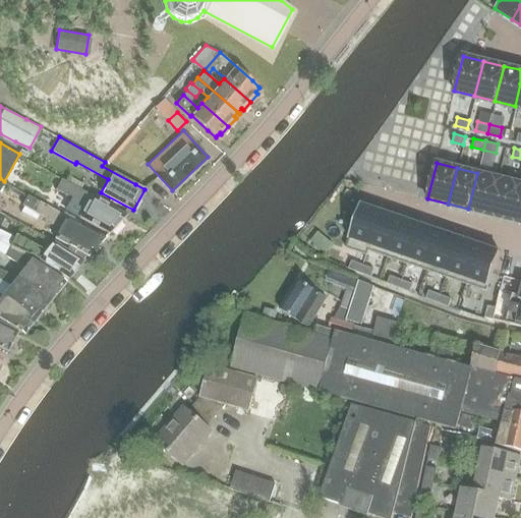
[(468,209),(489,214),(498,177),(477,173),(468,209)]
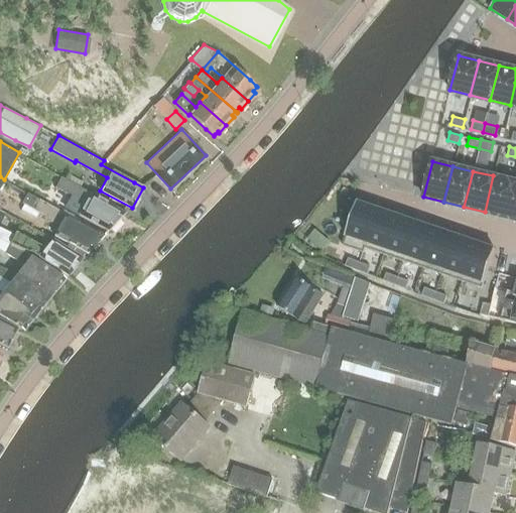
[(91,190),(61,174),(54,185),(85,203),(79,214),(108,231),(125,212),(90,193),(91,190)]
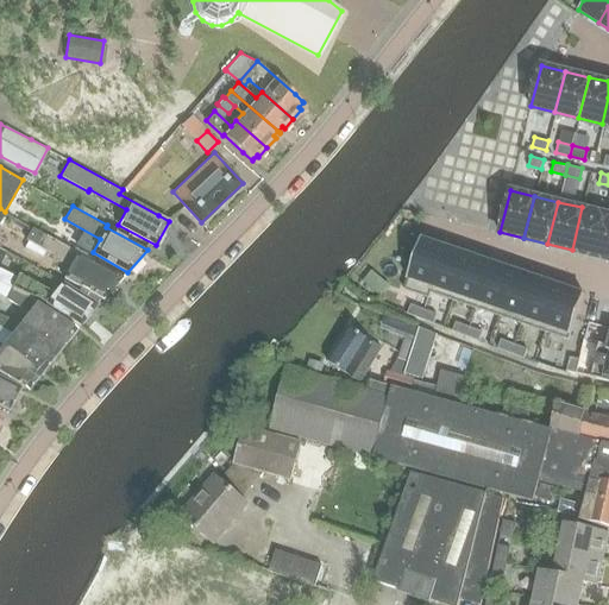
[(582,207),(572,250),(596,256),(606,213),(582,207)]
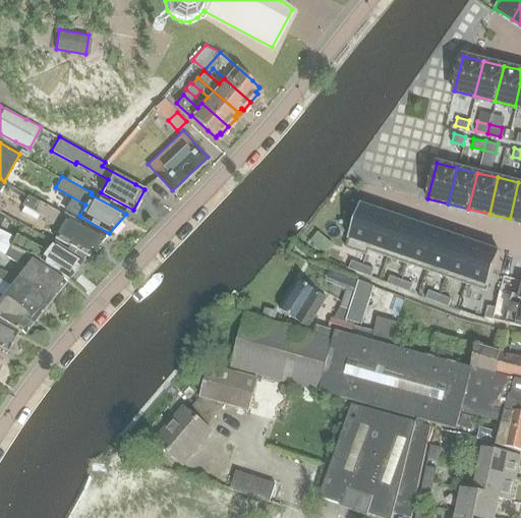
[(520,221),(520,183),(518,182),(510,219),(520,221)]
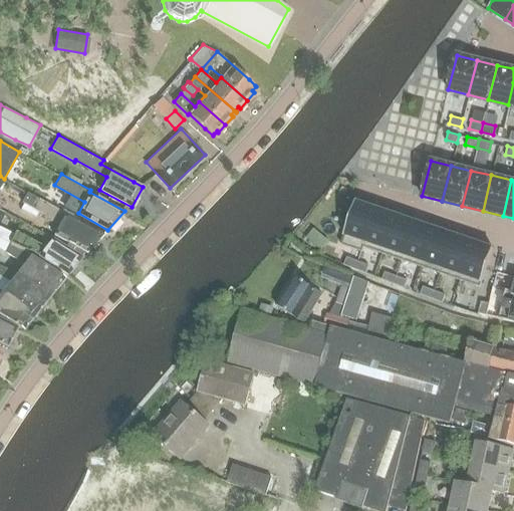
[(56,208),(27,191),(21,201),(45,214),(44,216),(59,224),(54,234),(67,241),(84,251),(86,252),(103,234),(100,232),(65,213),(56,208)]
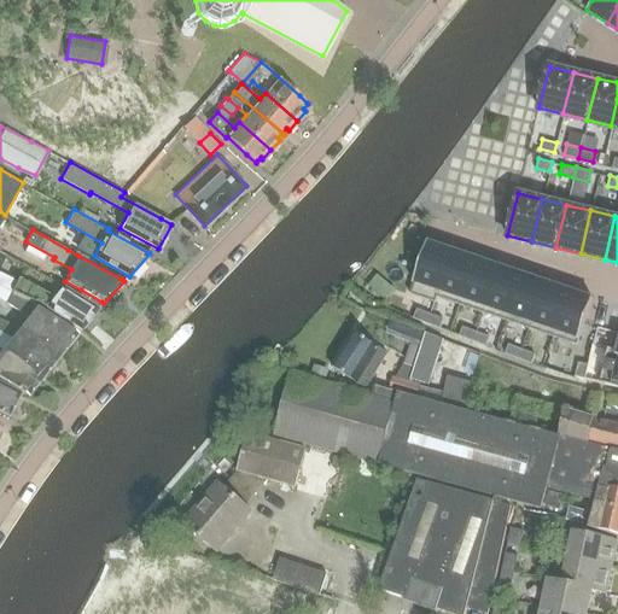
[(450,249),(427,240),(409,292),(432,299),(450,249)]
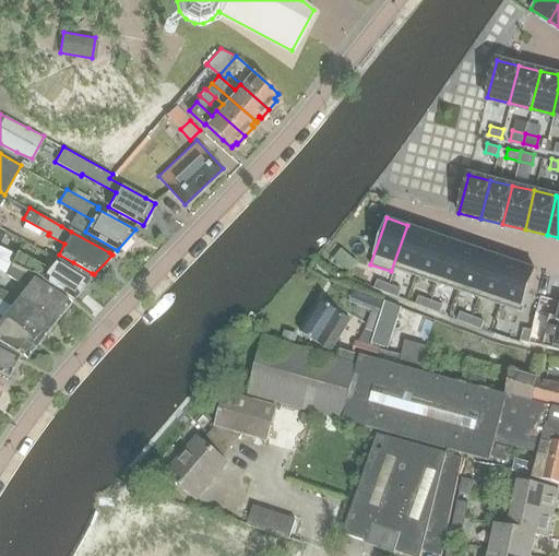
[(395,267),(415,274),(429,232),(407,225),(391,271),(393,272),(395,267)]
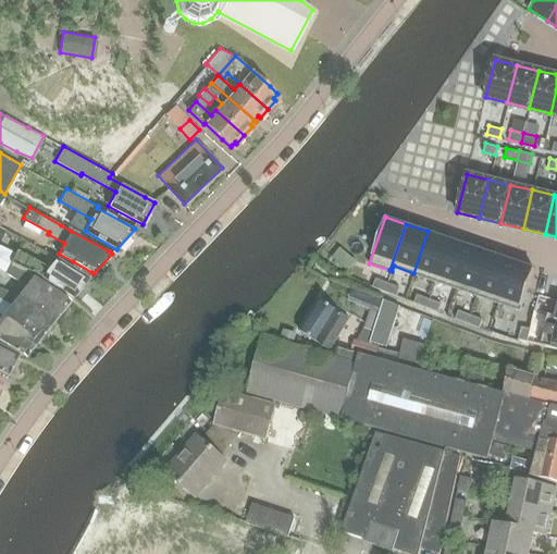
[(448,238),(428,231),(413,273),(434,280),(448,238)]
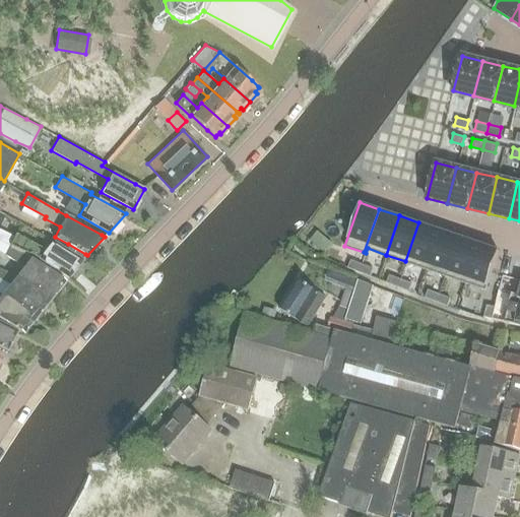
[(426,268),(439,230),(418,222),(405,261),(426,268)]
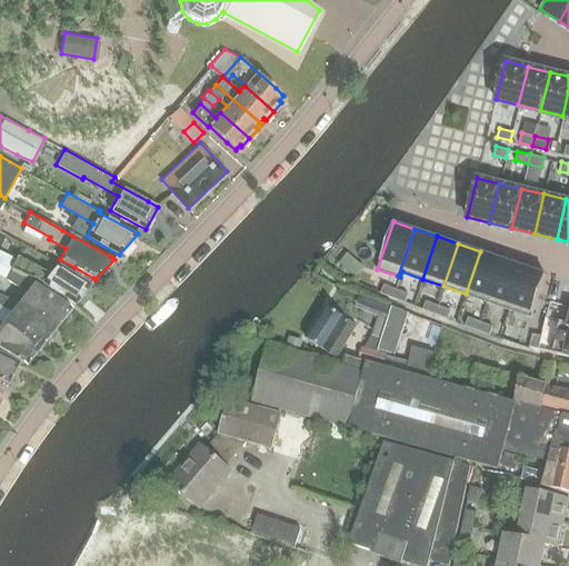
[(1,250),(0,251),(0,264),(10,269),(27,277),(26,278),(29,280),(31,276),(75,303),(90,284),(72,271),(58,262),(51,271),(40,265),(39,266),(17,255),(16,257),(1,250)]
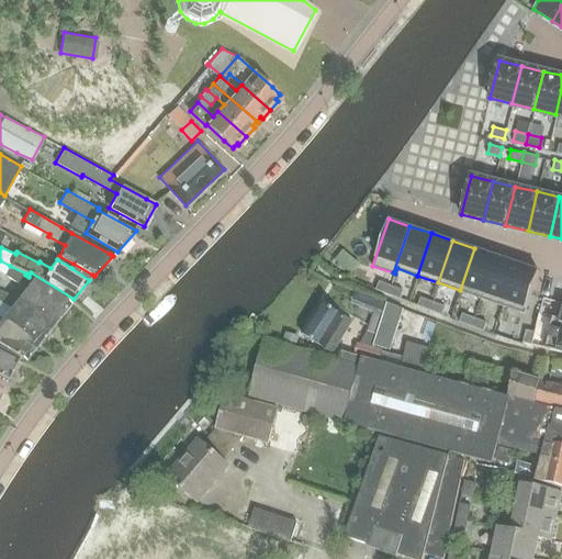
[(460,290),(481,298),(495,255),(474,248),(460,290)]
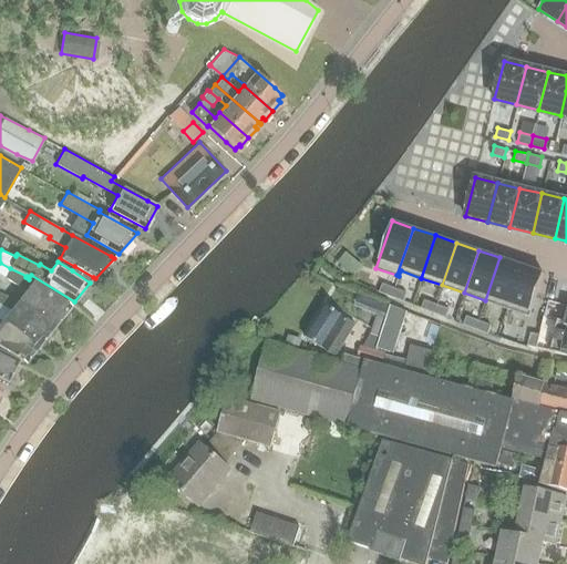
[(522,265),(500,257),(485,300),(507,307),(522,265)]
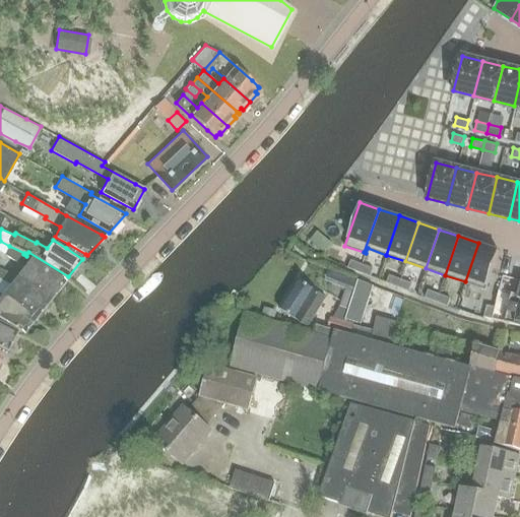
[(484,288),(499,250),(478,243),(465,281),(484,288)]
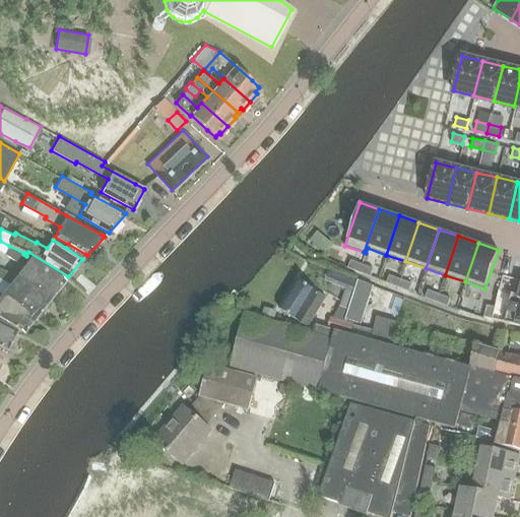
[(66,248),(82,259),(85,254),(68,244),(66,248)]
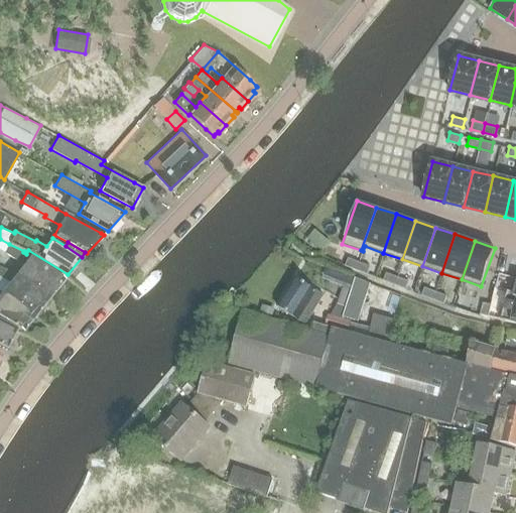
[(65,278),(56,272),(30,256),(26,254),(23,252),(24,251),(9,244),(4,252),(24,264),(16,273),(50,294),(49,295),(50,295),(61,281),(63,278),(65,278)]
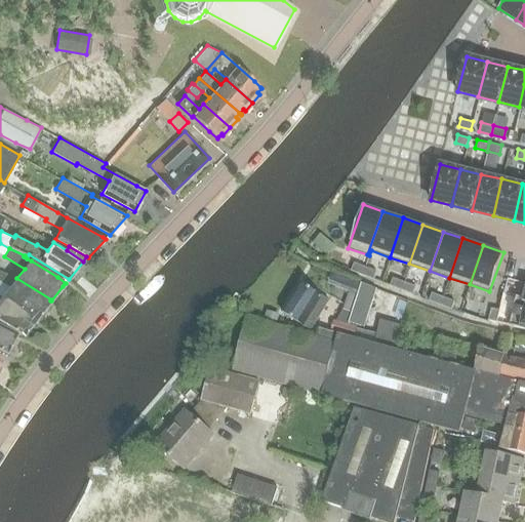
[(351,269),(362,273),(365,266),(354,261),(351,269)]
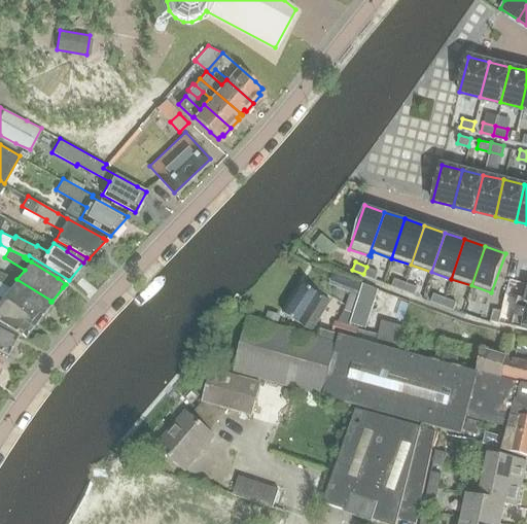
[(378,271),(366,267),(363,274),(375,279),(378,271)]
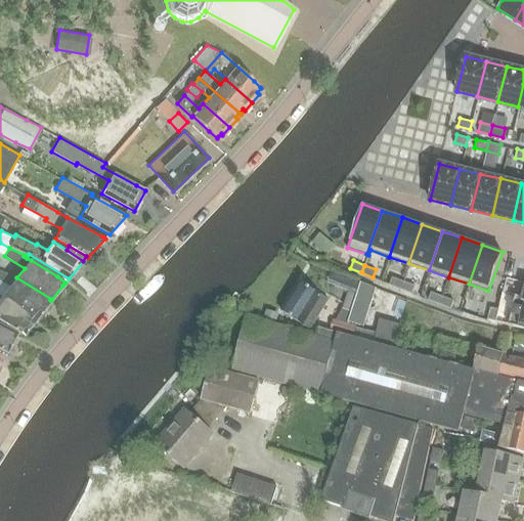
[(0,293),(2,294),(37,316),(37,317),(44,309),(49,303),(48,303),(50,300),(51,299),(16,277),(0,269),(0,293)]
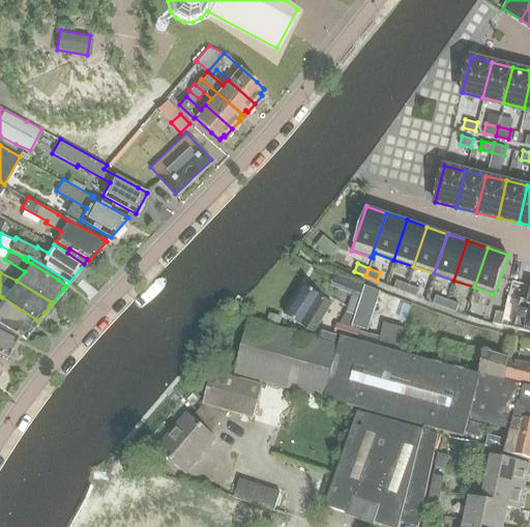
[(364,284),(334,272),(330,284),(361,296),(364,284)]
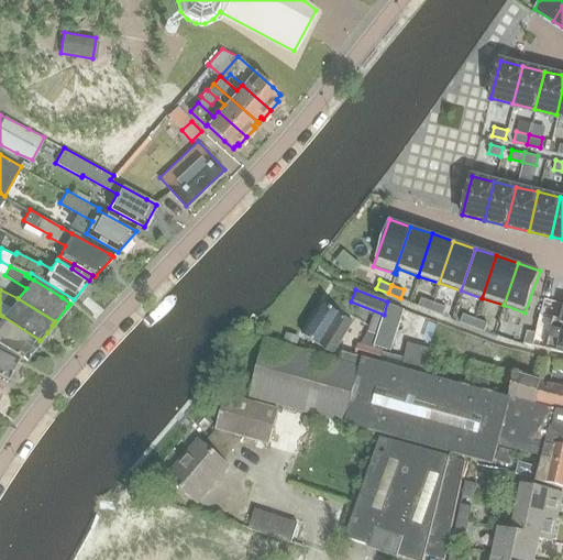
[(433,300),(421,296),(418,305),(430,309),(433,300)]
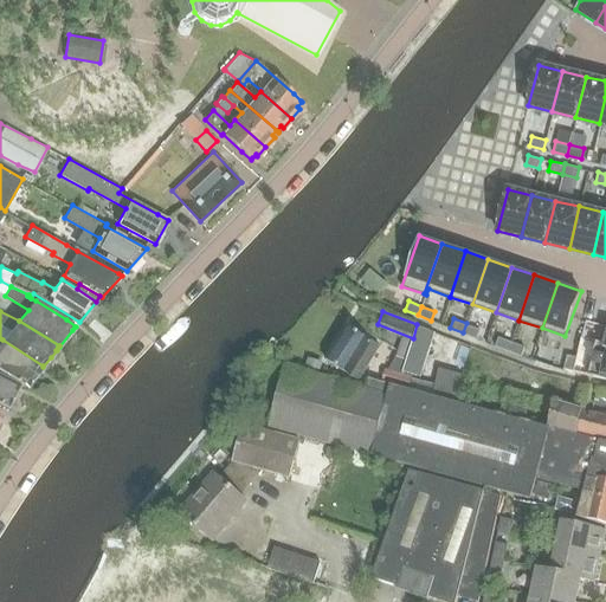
[(466,323),(463,332),(476,337),(479,329),(466,323)]
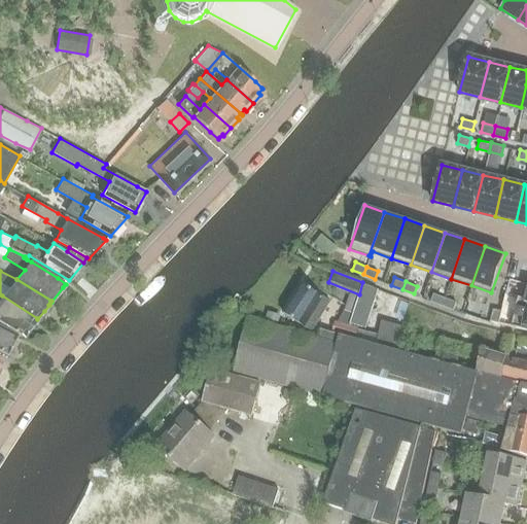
[(517,304),(526,307),(526,281),(521,286),(517,304)]
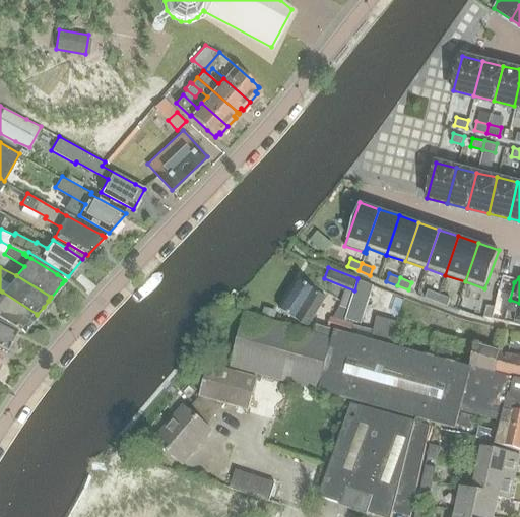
[(298,278),(280,307),(279,308),(307,325),(325,296),(298,278)]
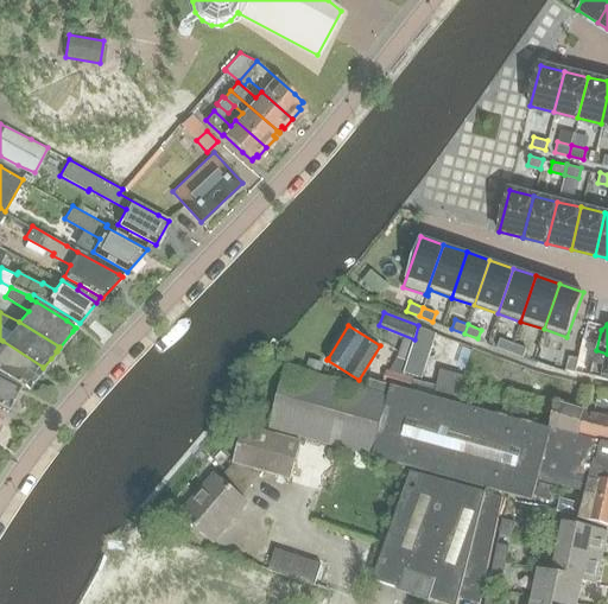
[(426,358),(436,332),(418,325),(415,339),(407,358),(401,373),(418,377),(425,357),(426,358)]
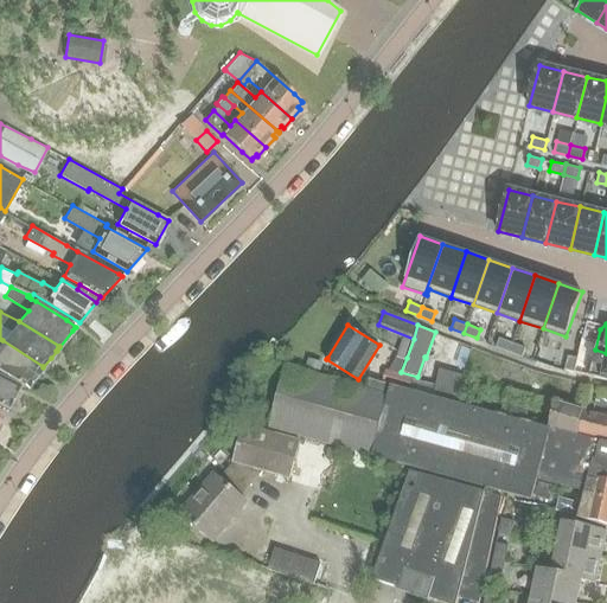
[(496,345),(509,351),(512,341),(499,337),(496,345)]
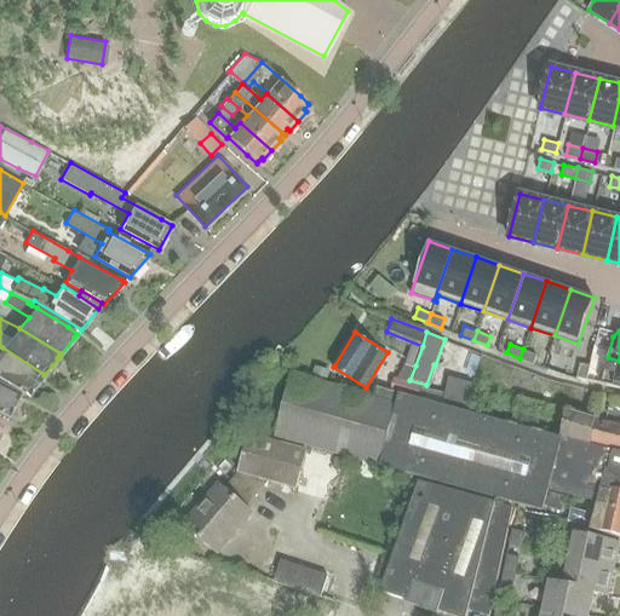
[(0,378),(28,396),(41,379),(40,379),(44,375),(44,374),(3,347),(0,346),(0,378)]
